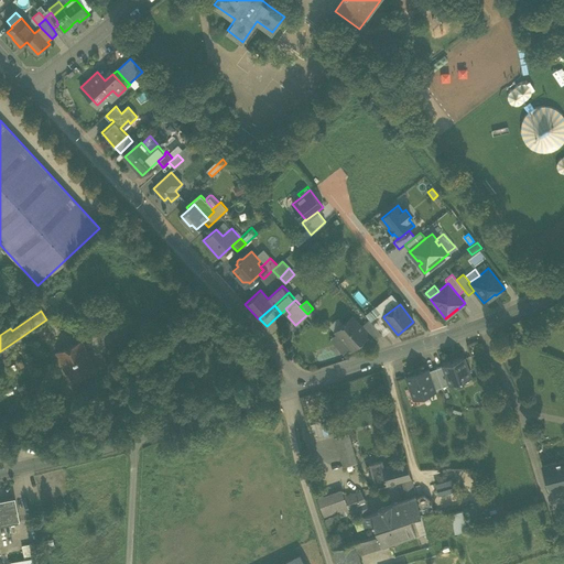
[(382,334),(383,335),(392,328),(383,317),(383,316),(380,313),(370,321),(382,334)]
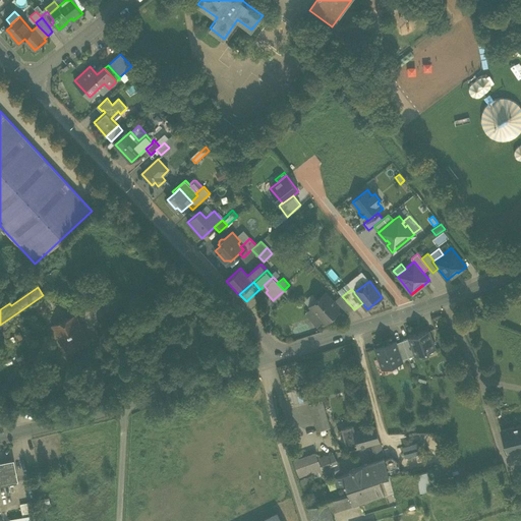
[(310,307),(325,323),(341,308),(334,301),(326,292),(316,299),(316,302),(310,307)]
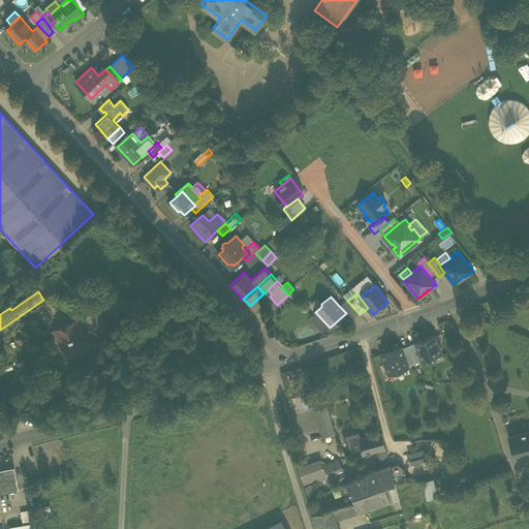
[(309,305),(314,311),(321,304),(316,298),(309,305)]
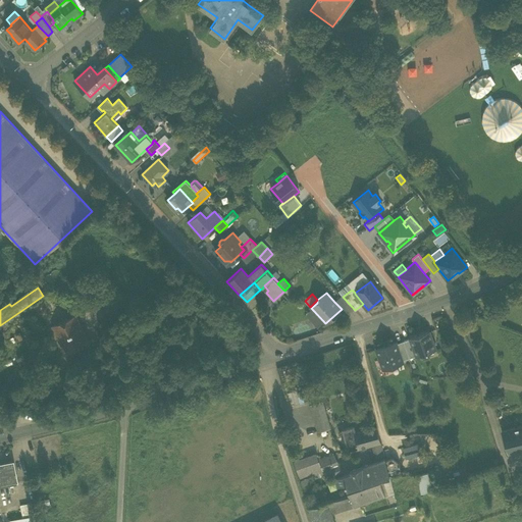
[(343,308),(349,314),(354,309),(343,297),(342,296),(334,302),(342,309),(343,308)]
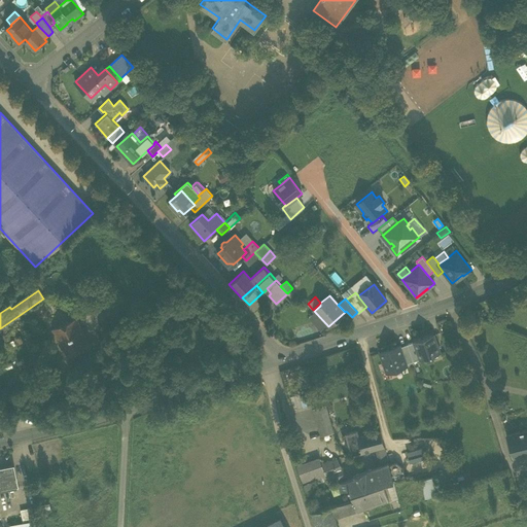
[(260,317),(264,321),(273,314),(269,310),(260,317)]
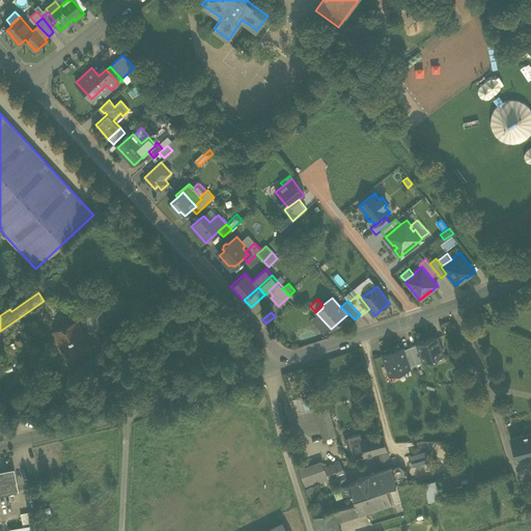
[(53,333),(65,359),(88,348),(76,323),(53,333)]
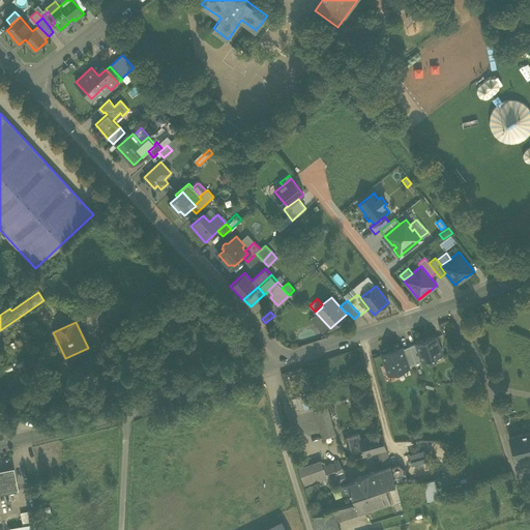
[(443,354),(436,336),(415,344),(421,361),(422,362),(432,358),(443,354)]
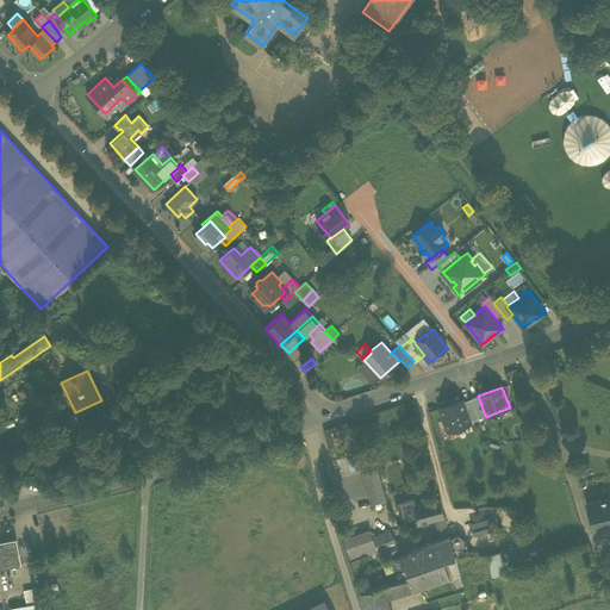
[(478,396),(471,399),(478,419),(485,416),(478,396)]
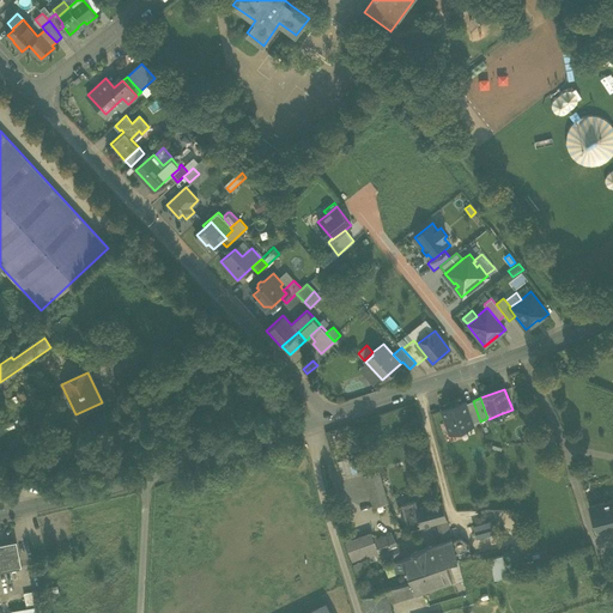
[(473,401),(465,404),(472,424),(480,422),(473,401)]
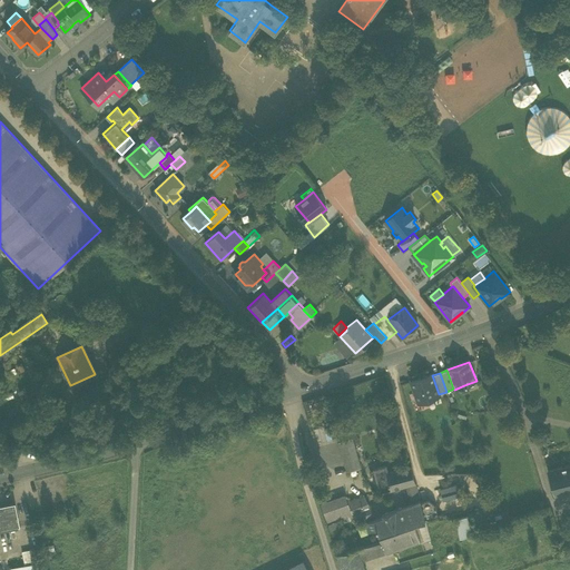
[(419,403),(439,395),(439,394),(432,375),(431,374),(411,382),(419,403)]
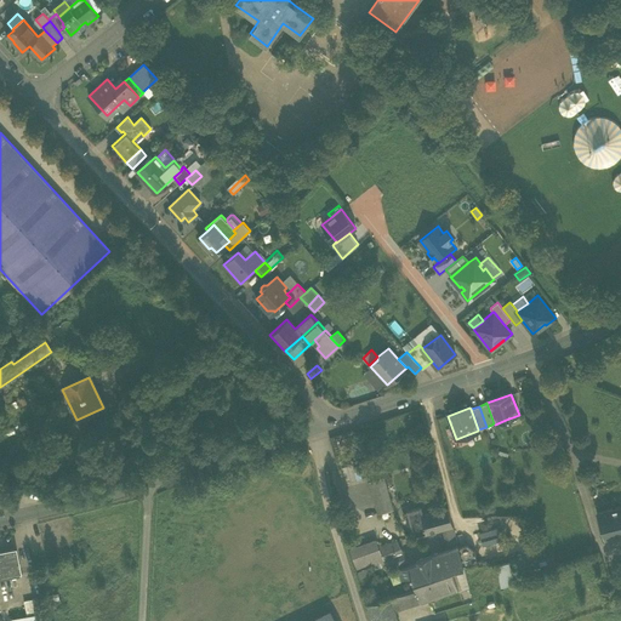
[(522,423),(519,415),(506,420),(508,428),(522,423)]
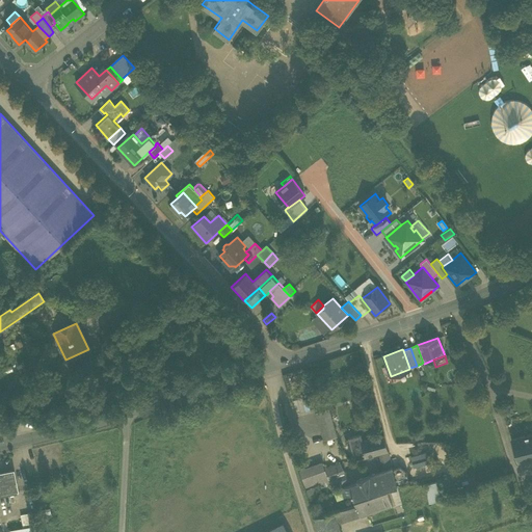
[(317,413),(324,440),(336,436),(328,409),(317,413)]
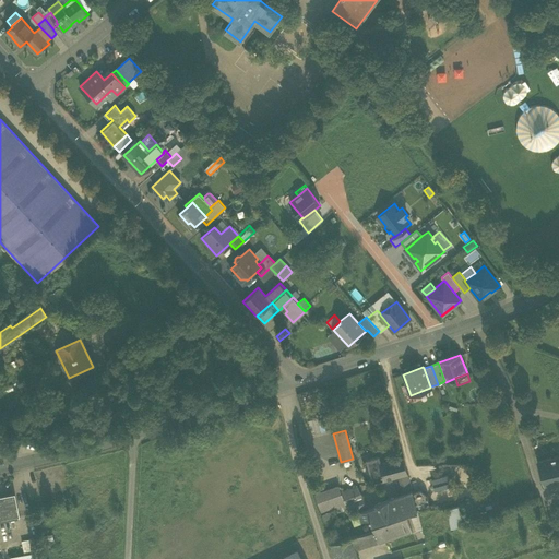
[(401,486),(403,494),(412,490),(411,487),(409,484),(403,458),(380,463),(378,455),(372,458),(370,460),(367,461),(372,484),(399,476),(401,486)]
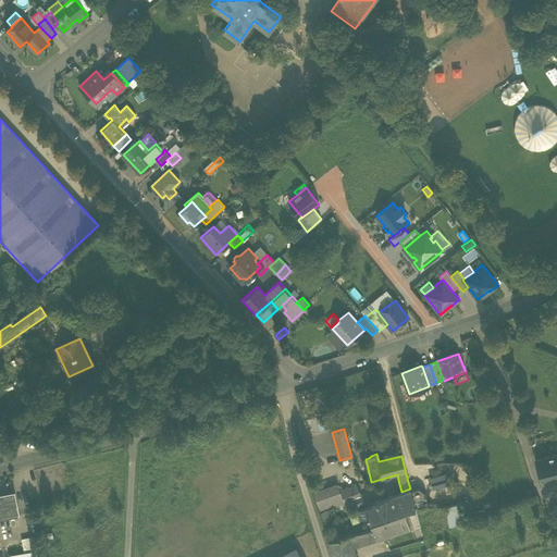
[(556,454),(535,460),(543,486),(556,482),(556,454)]
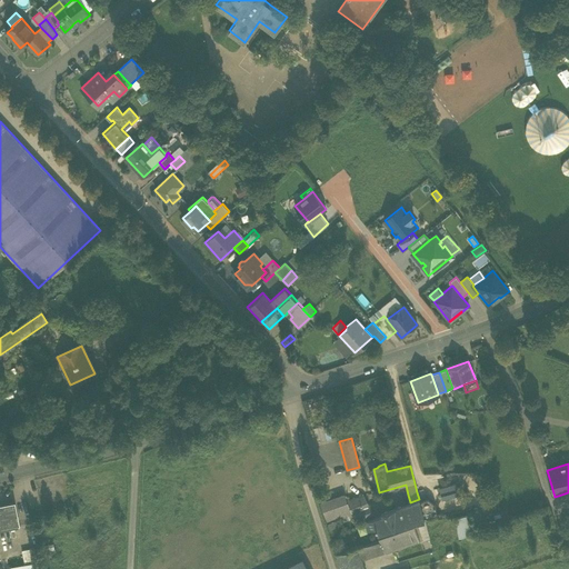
[(440,495),(441,495),(458,490),(456,483),(439,488),(440,495)]
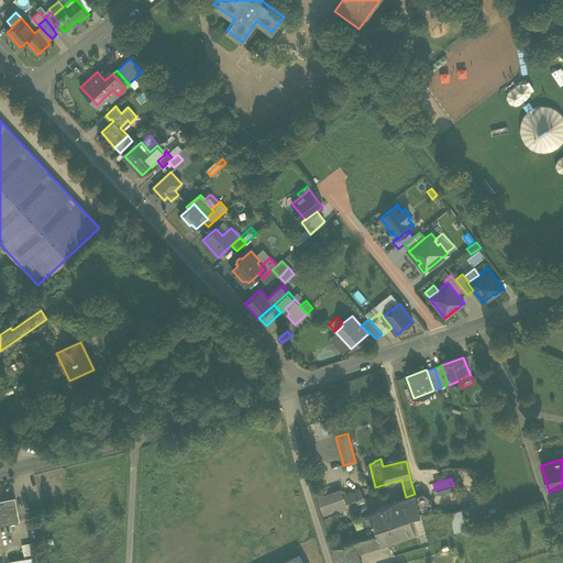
[(454,484),(453,485),(437,489),(438,494),(455,488),(454,484)]
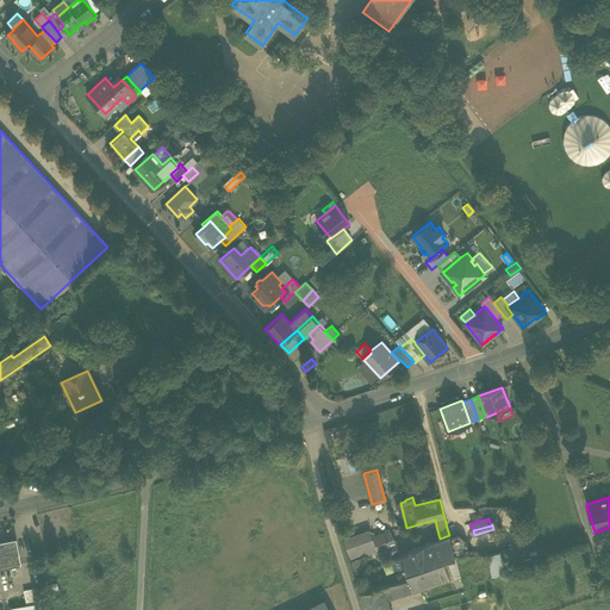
[(390,531),(371,536),(377,551),(387,547),(391,556),(399,553),(396,542),(390,531)]
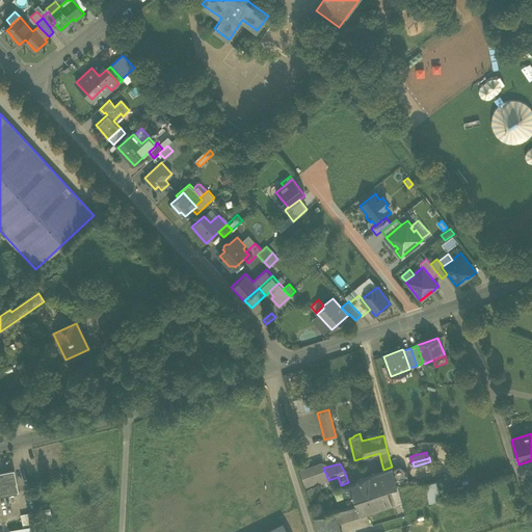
[(392,468),(397,486),(408,482),(405,471),(400,466),(392,468)]
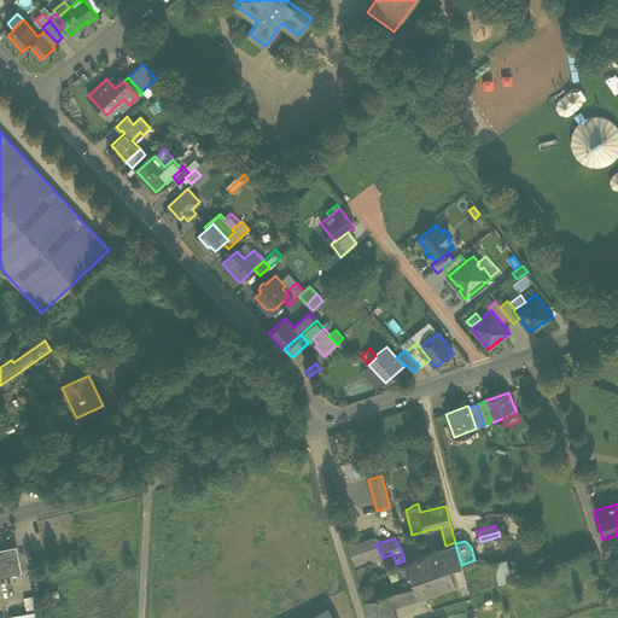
[(445,546),(429,553),(436,572),(449,569),(461,565),(455,543),(455,542),(445,546)]
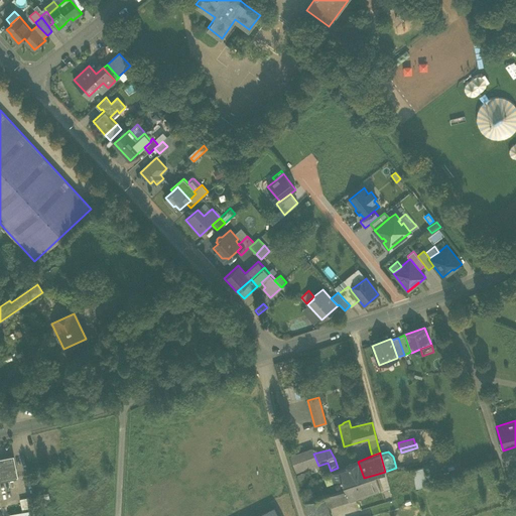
[(296,474),(318,466),(313,454),(292,460),(296,474)]
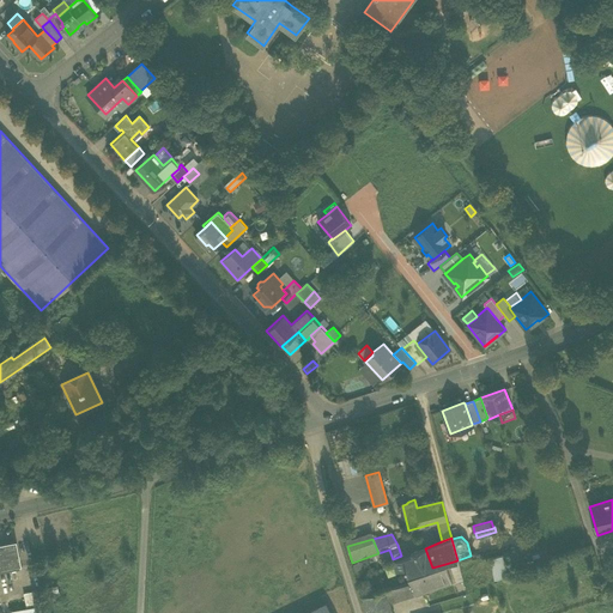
[(0,569),(20,565),(16,541),(0,545),(0,569)]
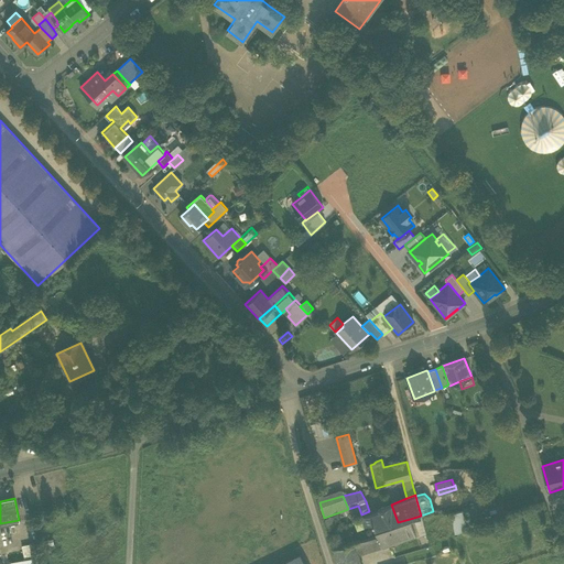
[(376,530),(398,522),(391,505),(378,509),(378,511),(361,518),(365,527),(372,524),(373,524),(376,530)]
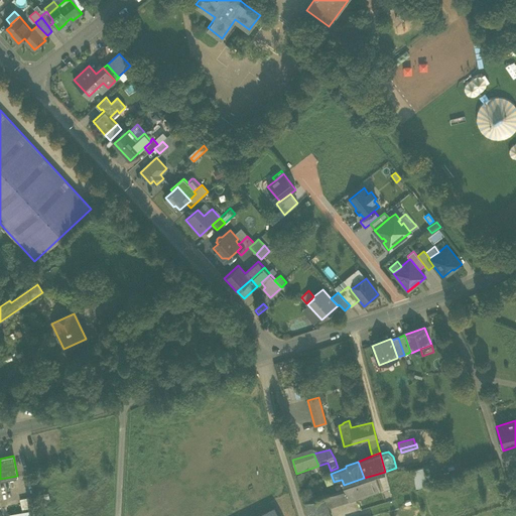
[(426,467),(413,470),(416,488),(430,486),(426,467)]
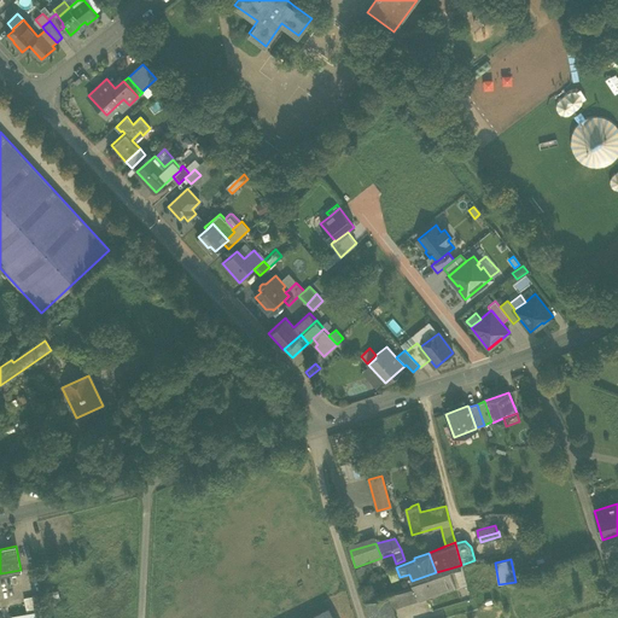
[(455,587),(467,583),(461,565),(449,569),(455,587)]
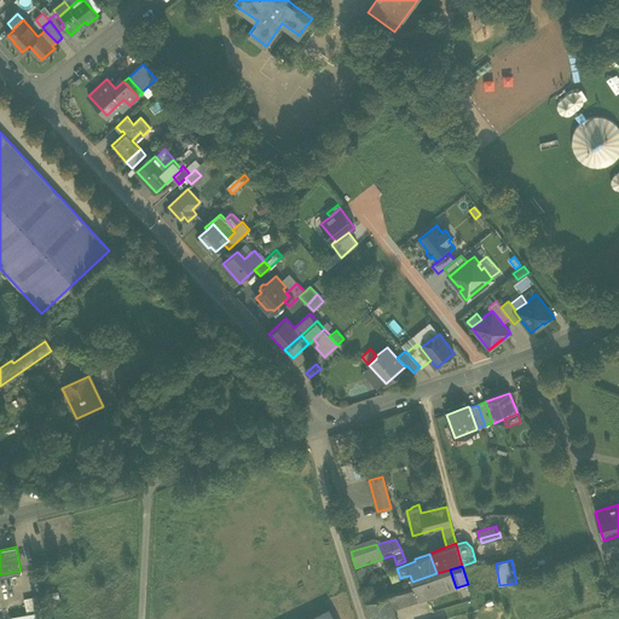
[(456,588),(450,570),(437,573),(412,582),(414,588),(418,600),(455,588),(455,589),(456,588)]
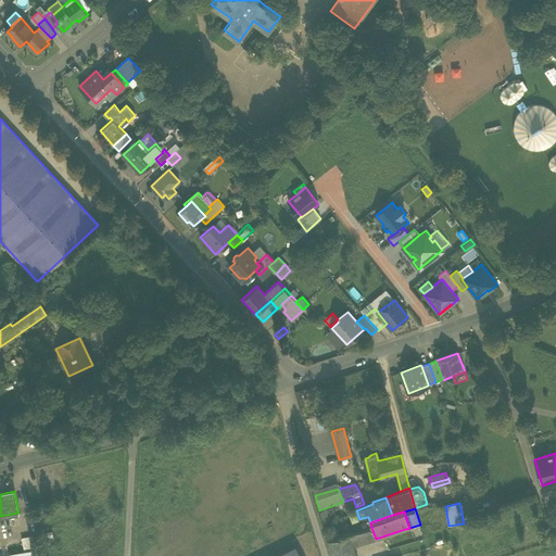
[(371,528),(349,534),(352,546),(376,539),(371,528)]
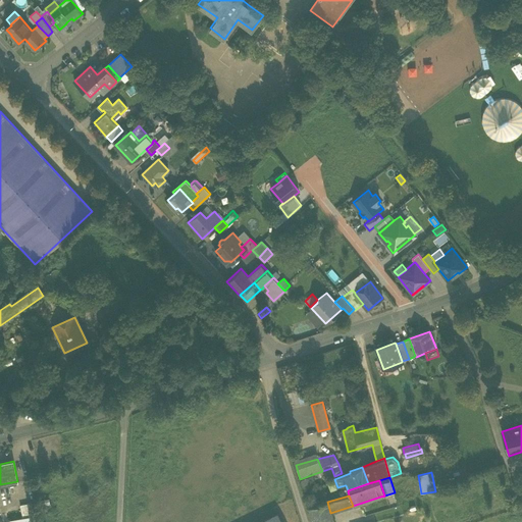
[(20,505),(22,516),(35,513),(32,502),(20,505)]
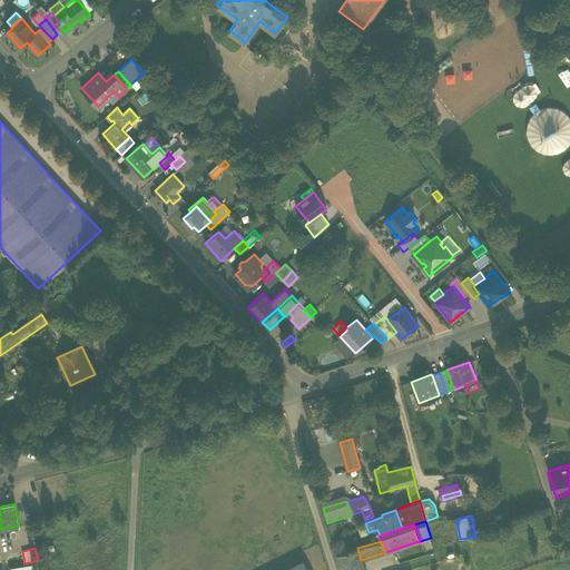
[(364,569),(361,560),(357,548),(336,553),(342,569),(364,569)]
